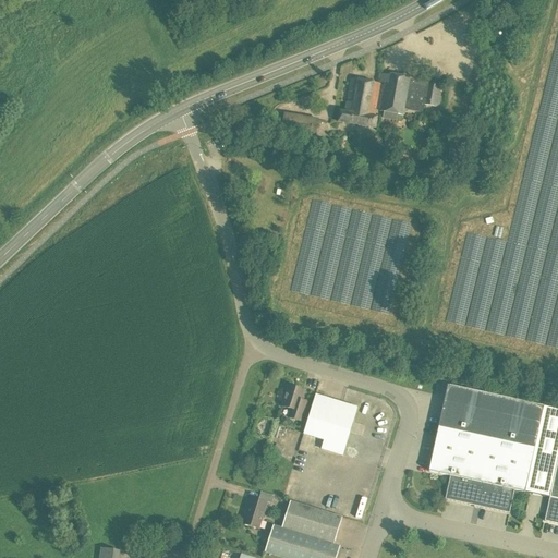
[(439,107),(441,97),(438,97),(440,85),(410,79),(386,74),(379,111),(403,116),(404,110),(423,113),(424,105),(439,107)]
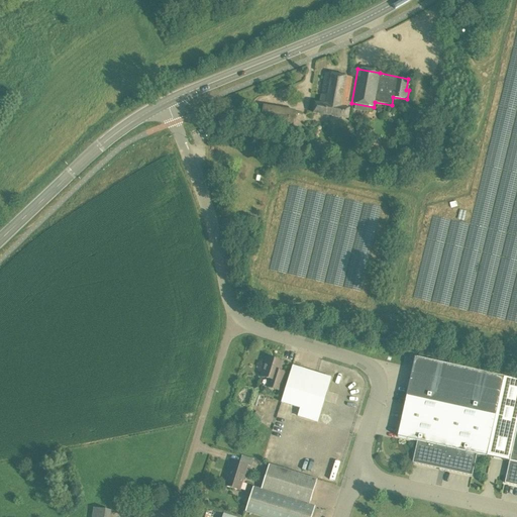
[(347,109),(352,78),(324,74),(319,104),(314,103),(313,113),(347,119),(349,109),(347,109)]
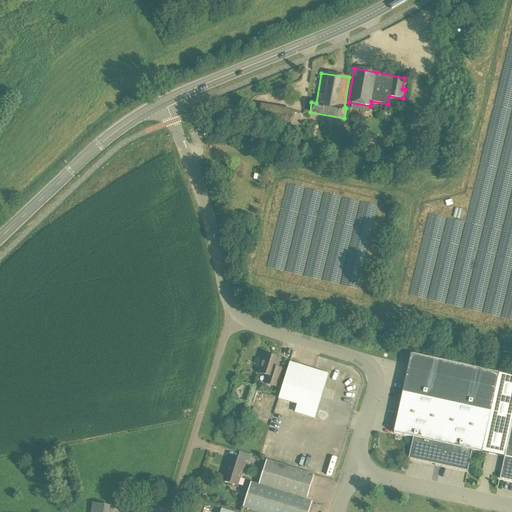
[(288,131),(292,109),(260,104),(256,126),(288,131)]
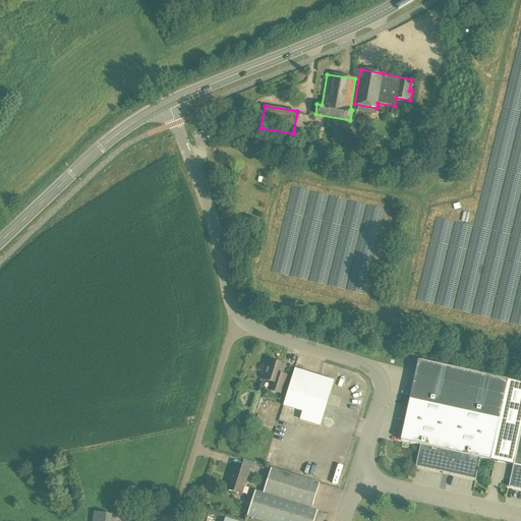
[(365,143),(366,133),(359,132),(358,142),(365,143)]
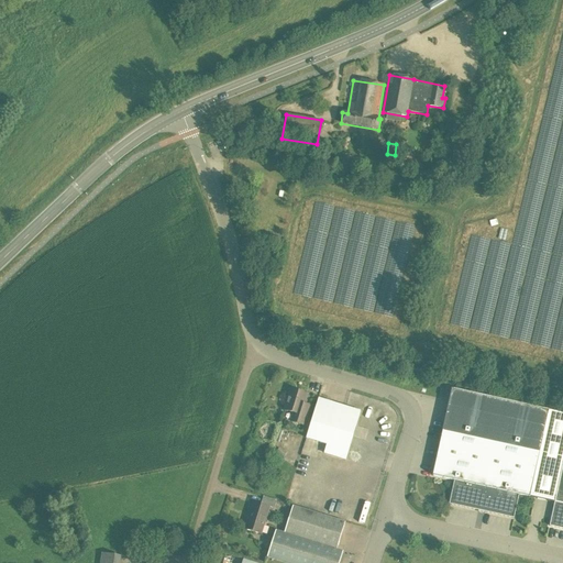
[(176,150),(181,158),(187,155),(183,146),(176,150)]
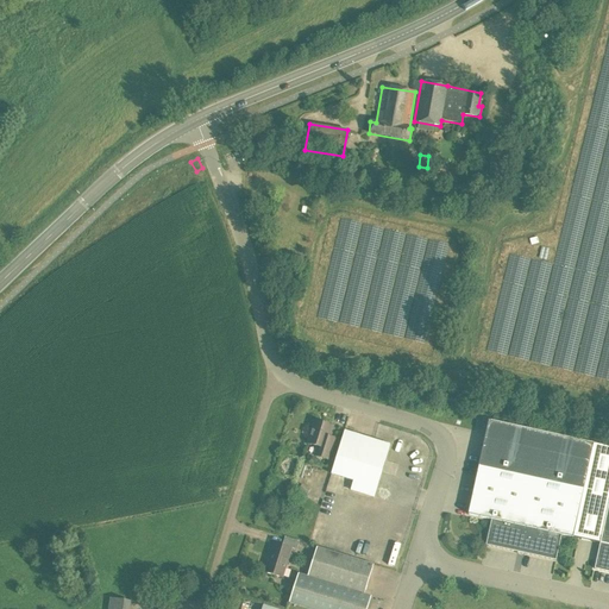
[(573,538),(594,444),(488,421),(468,514),(491,520),(485,545),(556,560),(562,535),(573,538)]
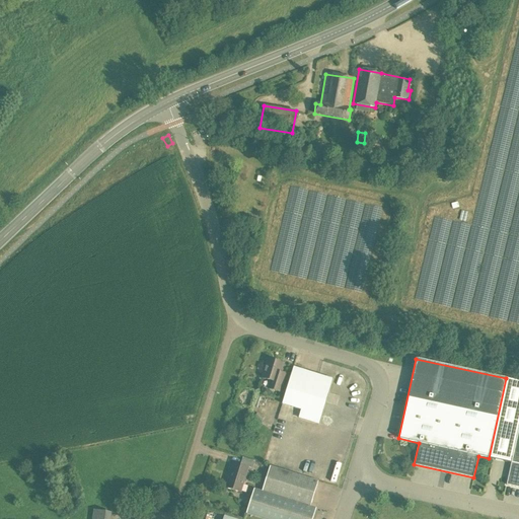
[(281,364),(280,361),(274,360),(272,362),(268,361),(263,378),(269,380),(267,389),(281,393),(286,374),(279,372),(281,365),(281,364)]
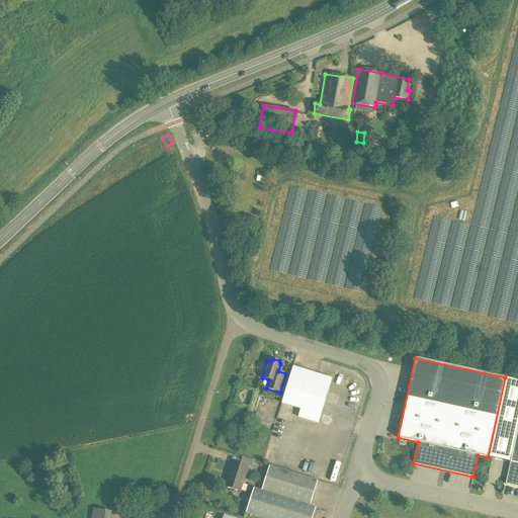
[(318,424),(331,377),(292,366),(281,404),(300,410),(297,418),(318,424)]
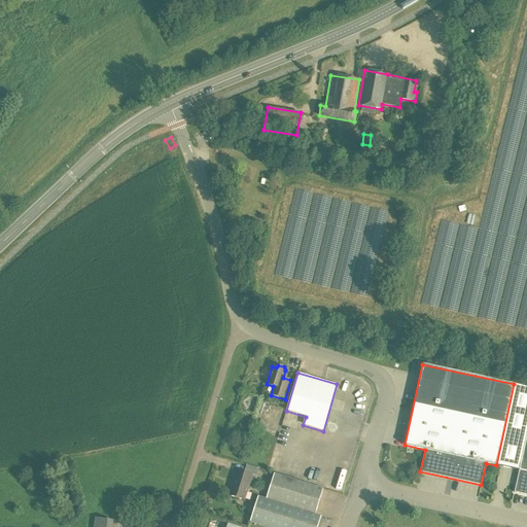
[(265,430),(267,426),(259,421),(256,425),(265,430)]
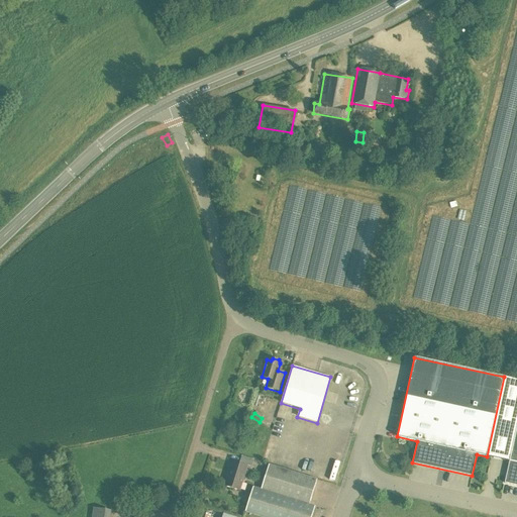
[(516,485),(516,425),(505,483),(516,485)]
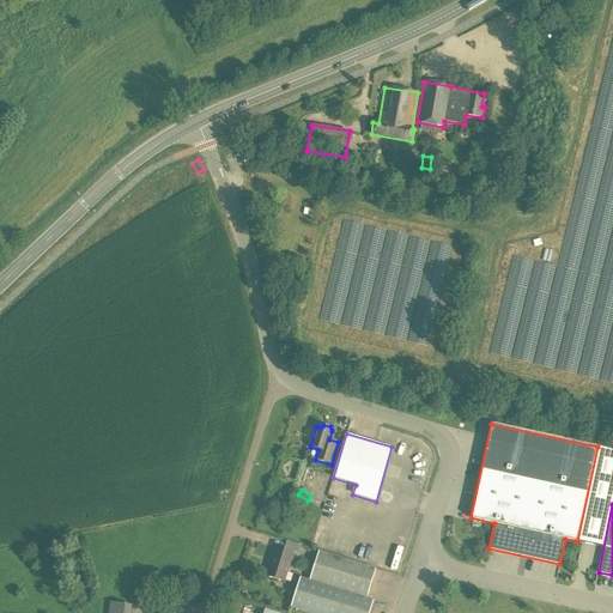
[(299,554),(302,546),(286,541),(284,550),(275,547),(266,577),(285,583),(293,552),(299,554)]
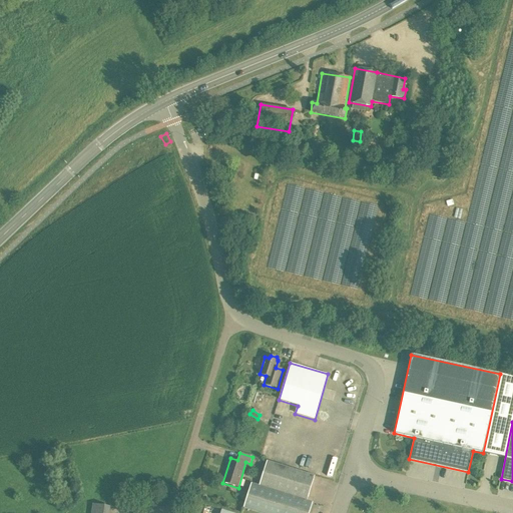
[(307,501),(315,477),(267,462),(260,486),(251,484),(243,508),(259,512),(310,512),(313,503),(307,501)]
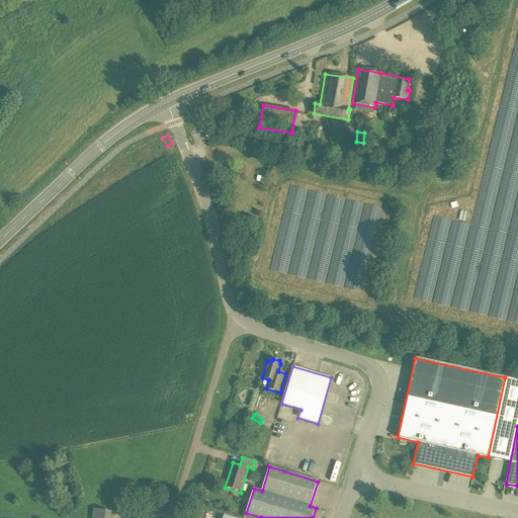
[(109,517),(110,512),(93,509),(91,517),(109,517)]
